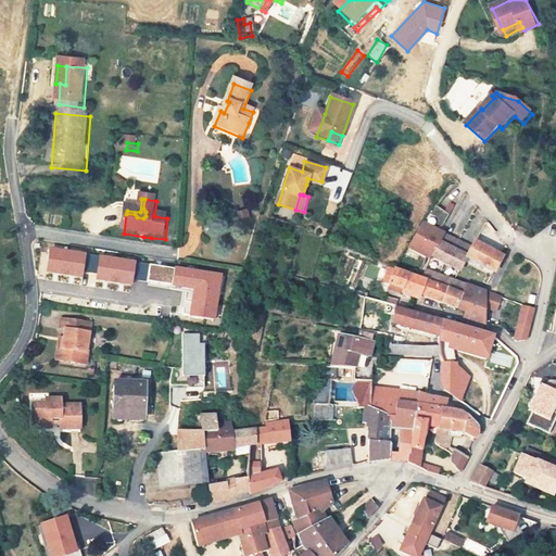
[(433,257),(446,234),(424,222),(411,247),(433,257)]
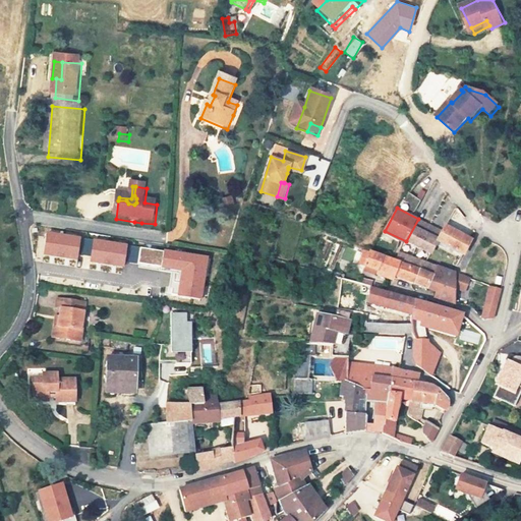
[(418,219),(406,241),(419,248),(426,234),(438,240),(443,231),(418,219)]
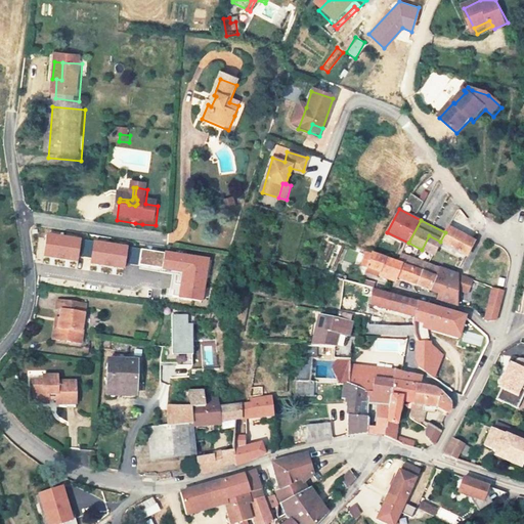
[(422,250),(433,256),(439,243),(465,256),(471,244),(473,242),(447,228),(445,232),(440,242),(429,235),(422,250)]
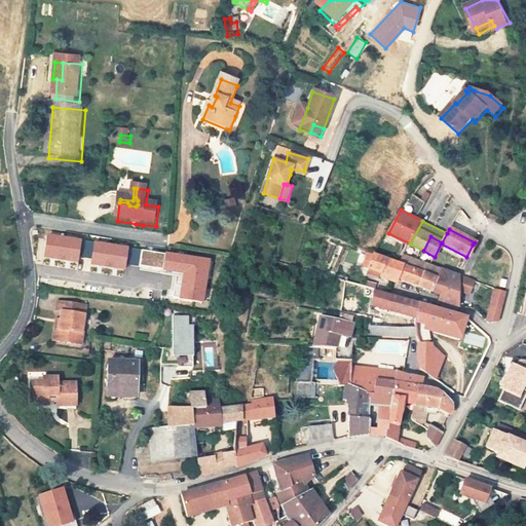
[(122,269),(126,248),(45,235),(42,258),(122,269)]
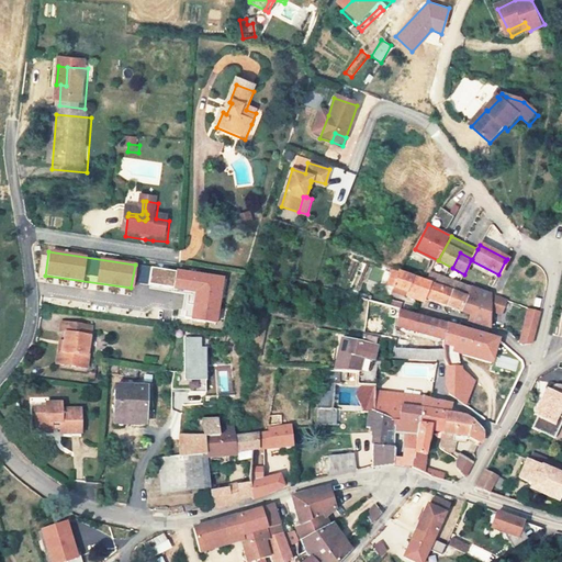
[(431,270),(427,281),(445,288),(447,277),(431,270)]
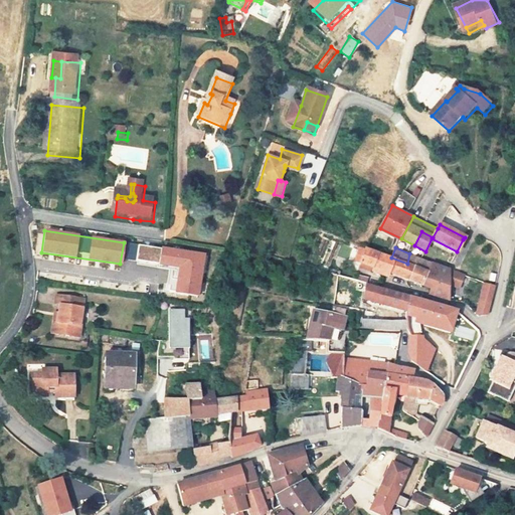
[(377,252),(370,249),(366,265),(376,268),(391,274),(392,271),(410,280),(415,267),(407,264),(391,258),(377,252)]
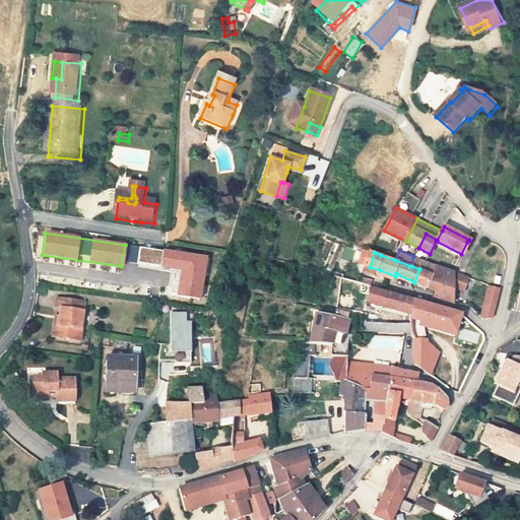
[(413,256),(411,266),(419,269),(433,274),(434,275),(437,265),(413,256)]
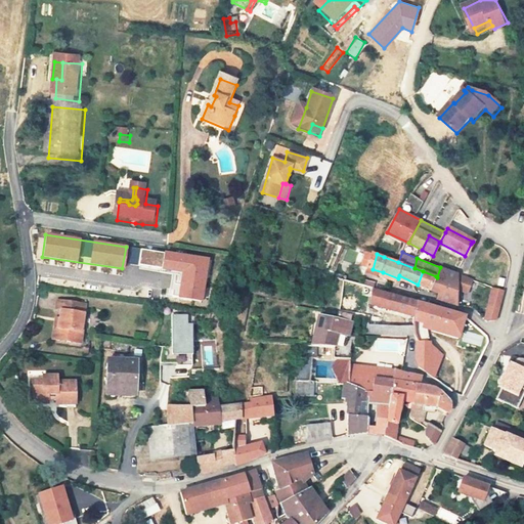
[(160,287),(195,294),(201,267),(164,261),(160,287)]
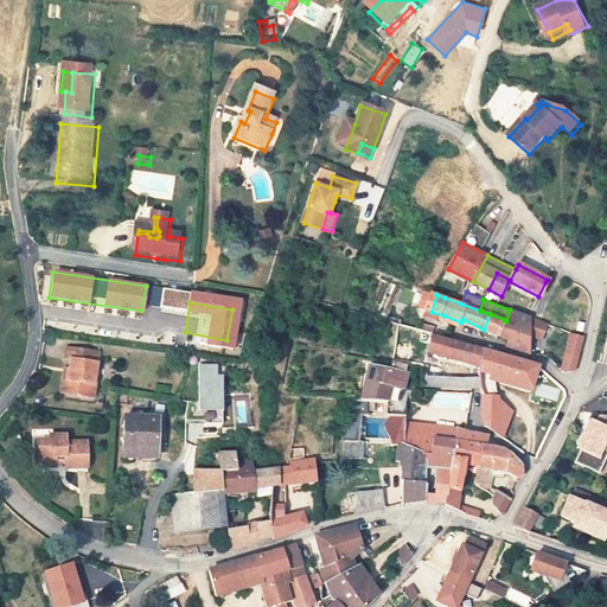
[(505,320),(499,336),(508,338),(506,343),(529,351),(529,334),(530,331),(542,336),(547,324),(530,318),(510,310),(506,321),(505,320)]
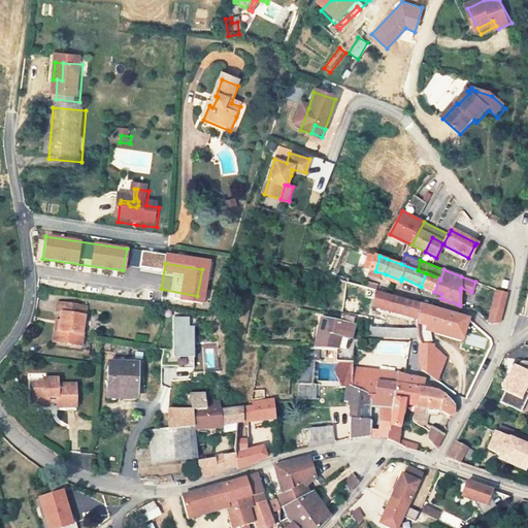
[(426,273),(421,287),(424,288),(434,292),(439,278),(426,273)]
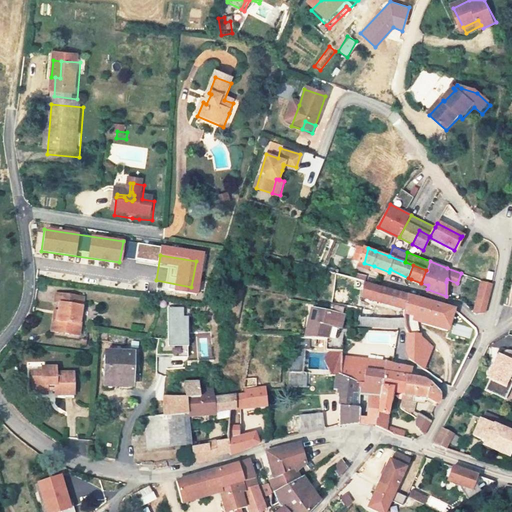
[(475,311),(485,311),(492,284),(482,282),(475,311)]
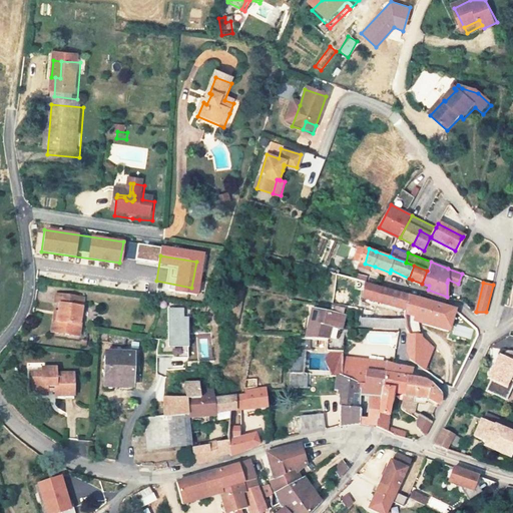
[(365,299),(406,309),(411,295),(368,284),(365,299)]
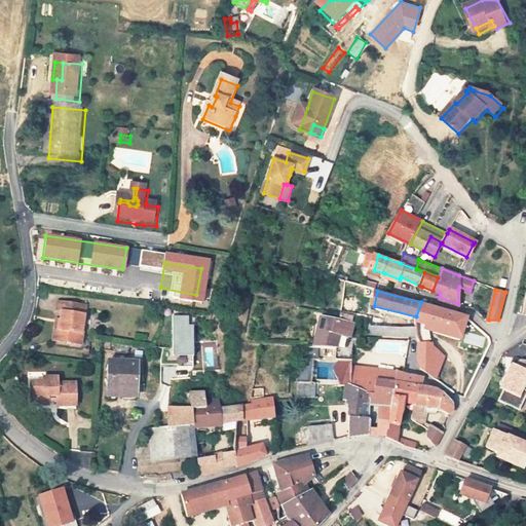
[(416,327),(416,336),(418,343),(417,359),(420,368),(436,378),(445,357),(433,344),(429,330),(461,339),(467,316),(458,313),(421,302),(416,316),(416,327)]
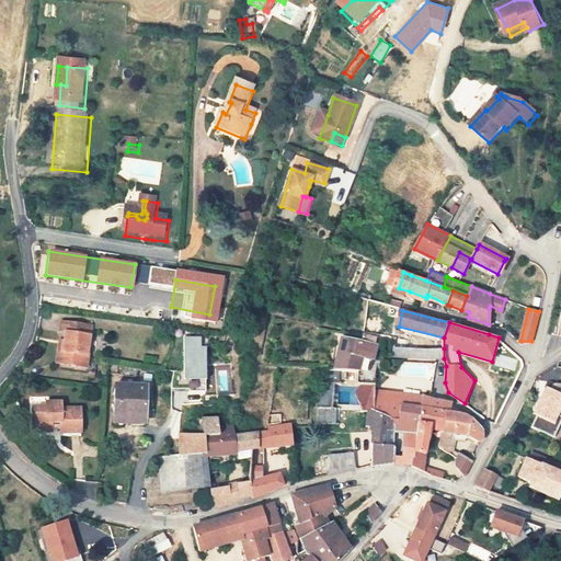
[(75,348),(71,363),(95,366),(101,334),(71,328),(69,339),(76,339),(75,348)]
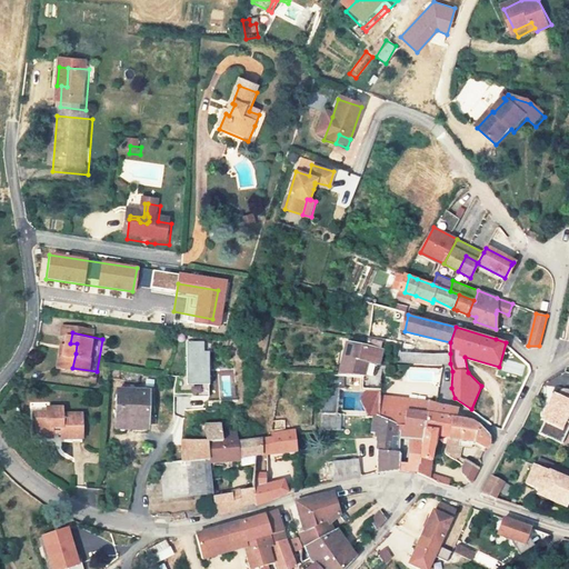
[(362,376),(372,376),(376,363),(380,365),(383,349),(380,349),(381,341),(368,339),(367,347),(347,341),(339,375),(345,375),(362,376)]
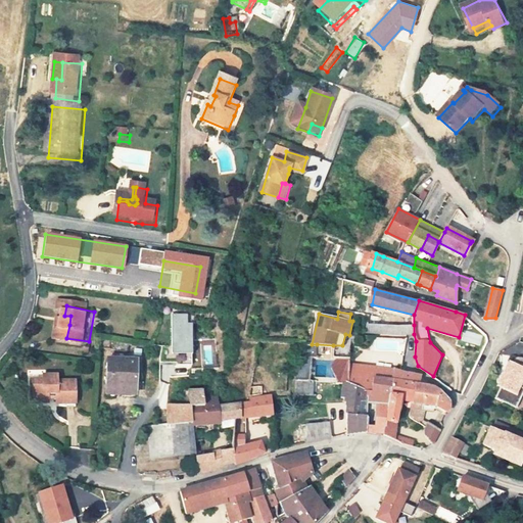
[(188,324),(188,315),(172,315),(173,347),(162,346),(160,357),(160,364),(177,363),(177,366),(192,365),(192,324),(188,324)]
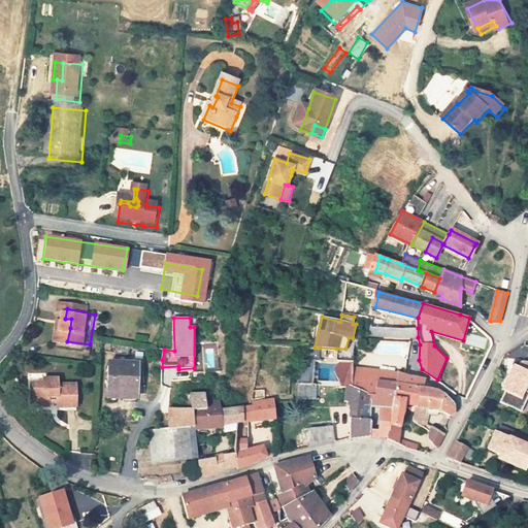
[(371,336),(418,337),(418,328),(372,327),(371,336)]
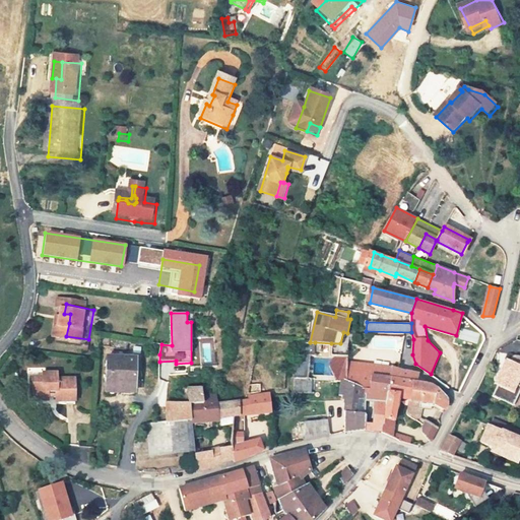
[(478,345),(482,335),(462,328),(458,338),(478,345)]
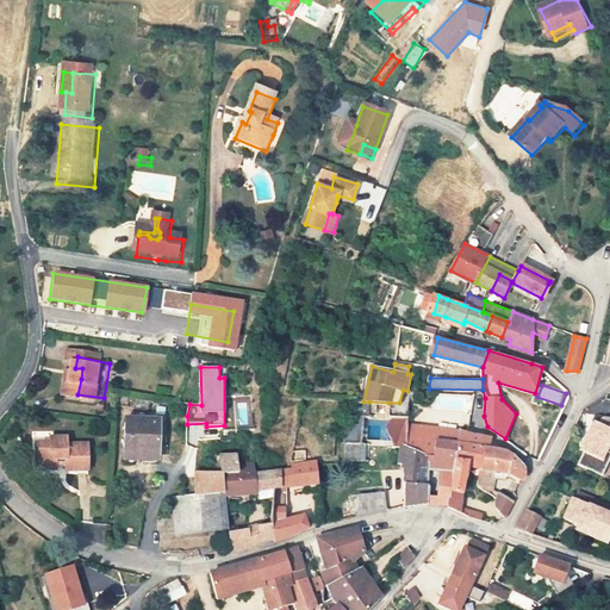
[(78,394),(76,404),(104,410),(106,398),(104,398),(78,394)]
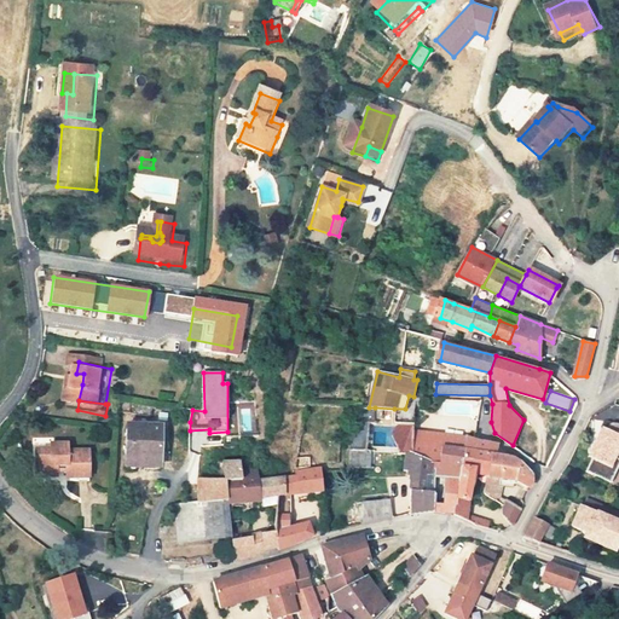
[(369,408),(362,409),(352,450),(366,450),(369,423),(375,421),(375,408),(369,408)]
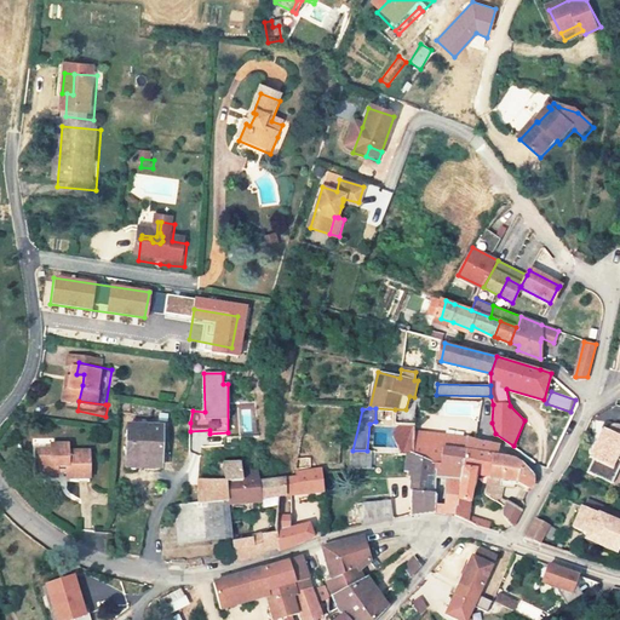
[(411,452),(423,458),(431,460),(435,449),(463,459),(459,449),(461,438),(461,437),(414,430),(414,425),(401,424),(394,436),(401,452),(411,452)]
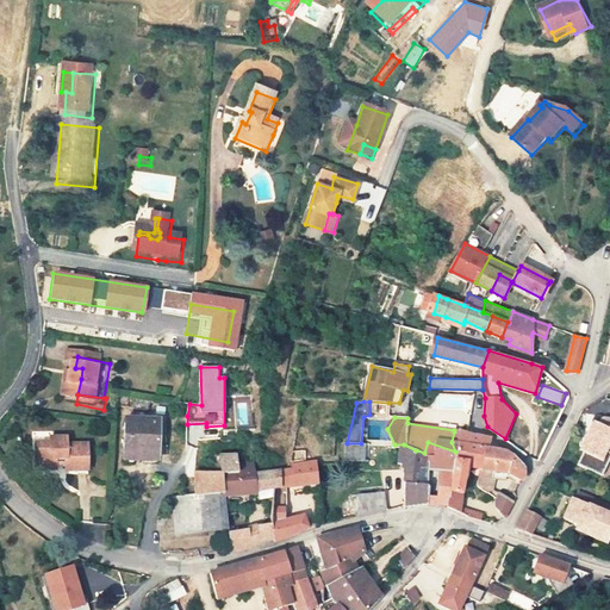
[(609,417),(608,417),(607,417),(605,418),(604,418),(603,419),(602,421),(601,423),(597,422),(587,442),(586,443),(583,450),(587,452),(580,465),(605,475),(609,465),(609,450),(609,452),(609,450),(609,417)]
